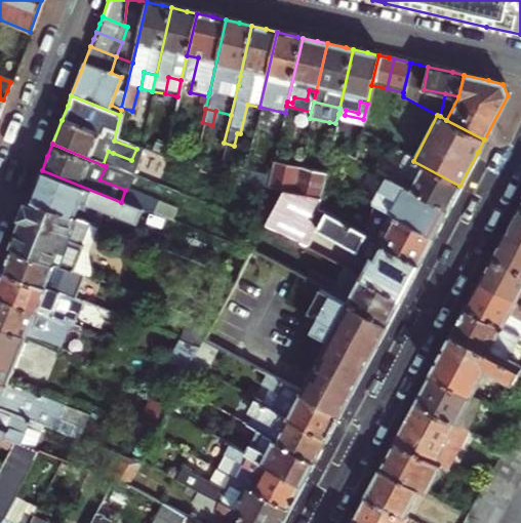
[(153,145),(151,155),(163,159),(165,150),(153,145)]
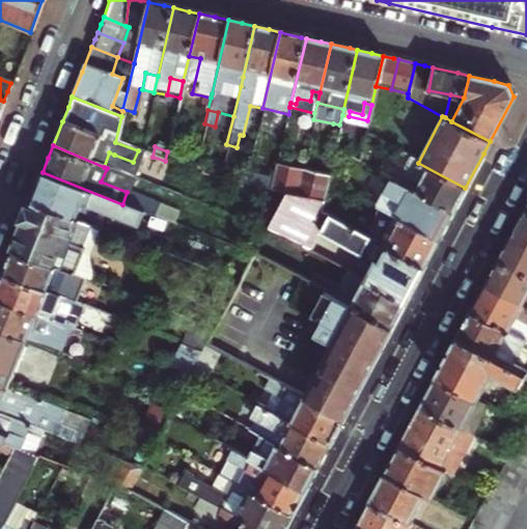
[(396,151),(390,165),(400,170),(408,157),(396,151)]
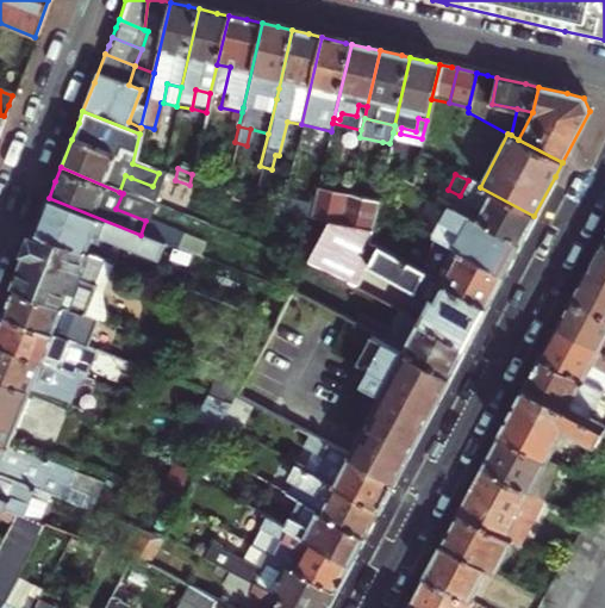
[(125,194),(131,178),(125,175),(119,192),(123,193),(125,194)]
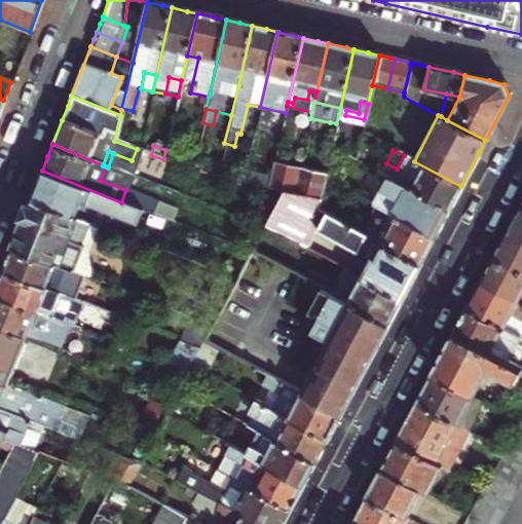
[(460,186),(414,161),(404,155),(397,169),(386,163),(379,160),(374,171),(385,177),(448,210),(456,195),(460,186)]
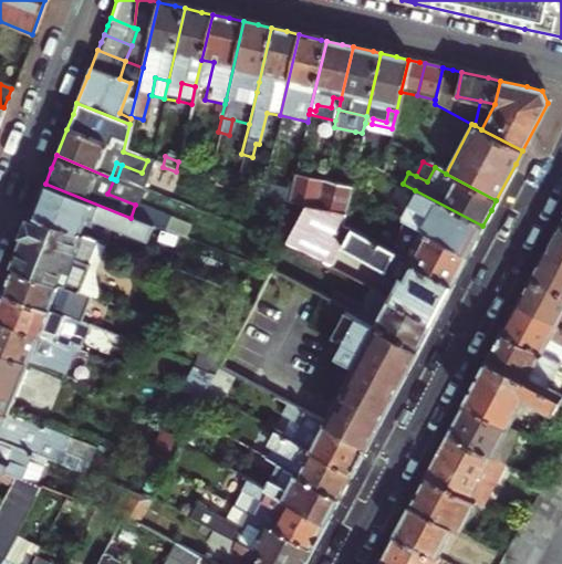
[(289,202),(305,206),(315,208),(322,180),(295,174),(290,195),(289,202)]
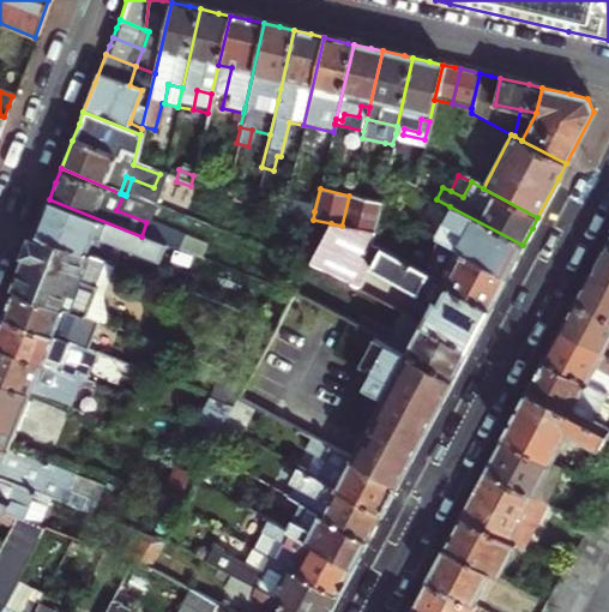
[(379,202),(349,196),(342,226),(372,233),(378,208),(379,202)]
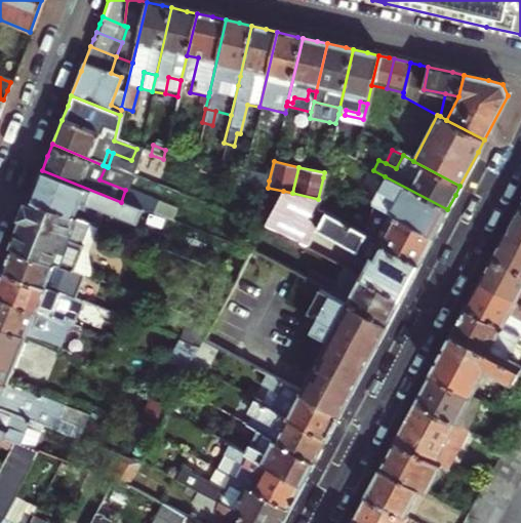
[(121,202),(42,170),(38,182),(31,198),(89,222),(94,209),(134,226),(134,224),(164,235),(169,223),(121,202)]
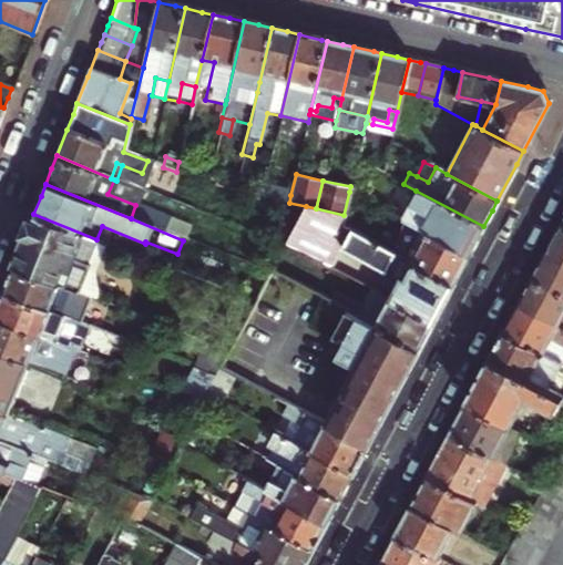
[(400,219),(419,229),(468,256),(479,235),(483,226),(416,191),(400,219)]
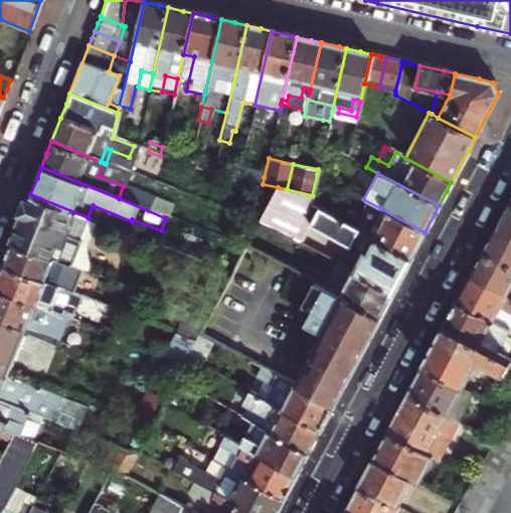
[(256,175),(254,182),(263,184),(264,177),(256,175)]
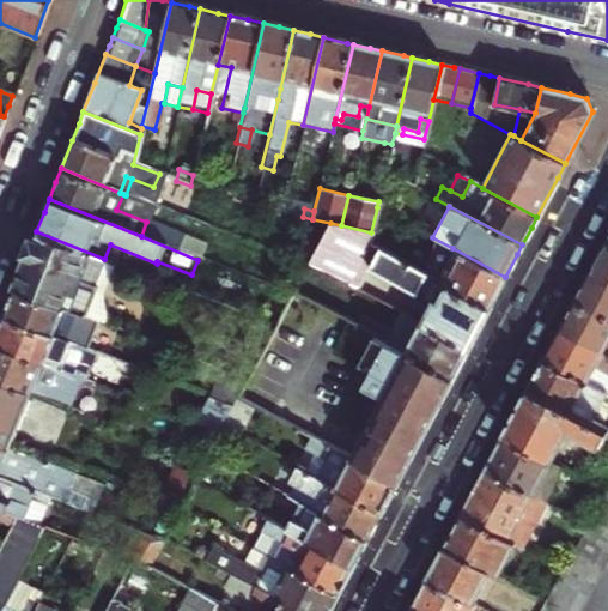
[(484,318),(488,309),(436,280),(369,244),(371,233),(341,225),(330,223),(308,264),(347,285),(347,286),(356,291),(366,271),(412,295),(408,303),(425,312),(419,325),(467,350),(484,318)]
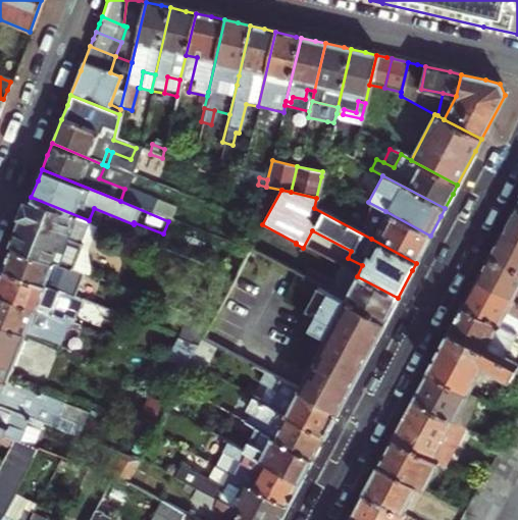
[(80,242),(89,220),(31,197),(28,205),(19,228),(12,245),(62,265),(73,269),(84,244),(80,242)]
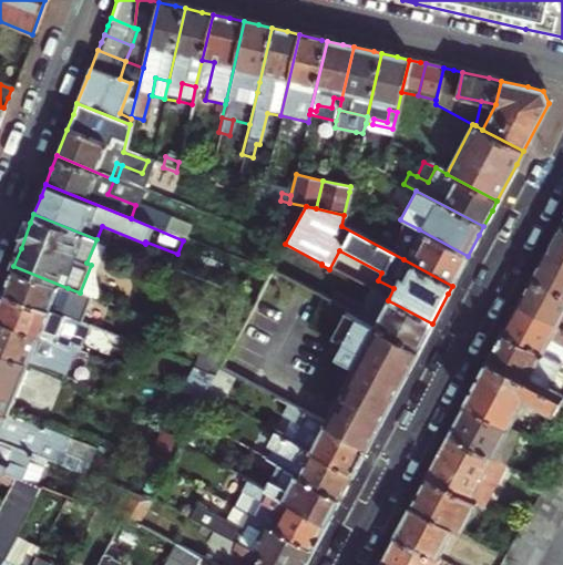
[(562,226),(561,225),(553,238),(546,252),(562,260),(562,226)]
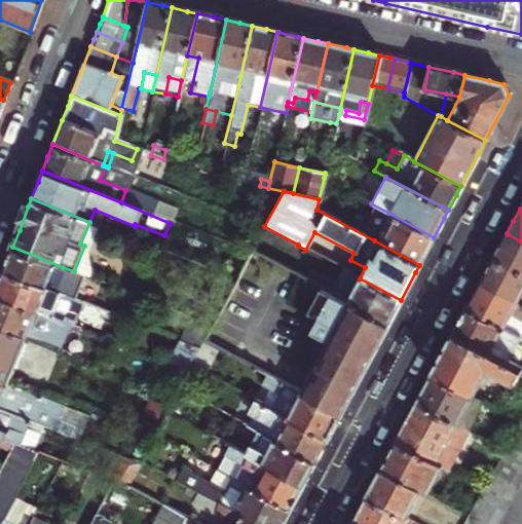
[(434,237),(388,213),(374,240),(419,265),(429,247),(434,237)]
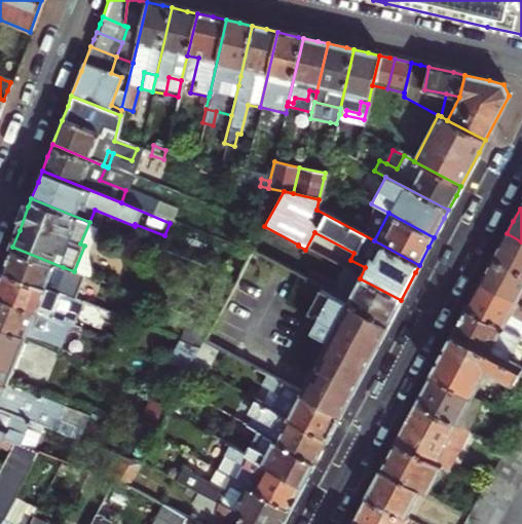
[(88,253),(98,225),(89,222),(80,244),(84,246),(74,271),(89,277),(88,253)]
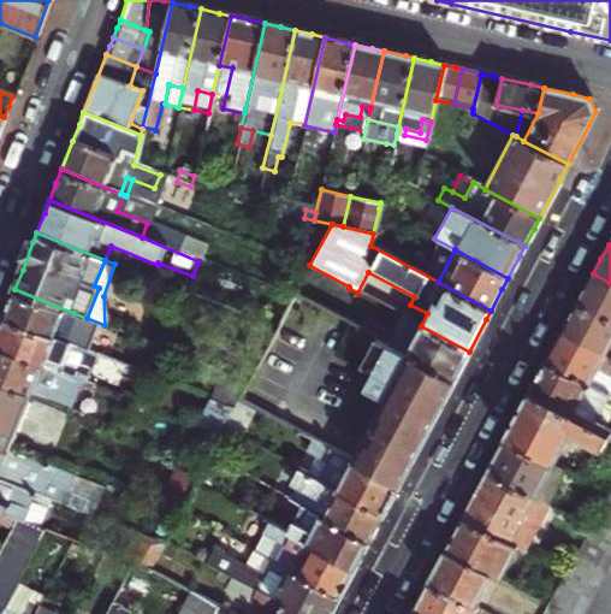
[(610,283),(593,273),(586,285),(577,303),(610,322),(610,283)]
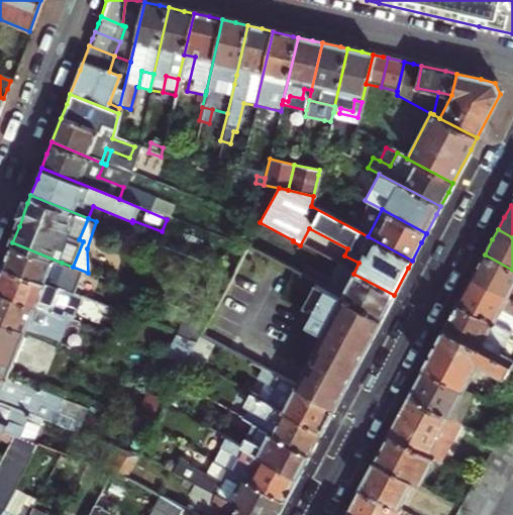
[(62,263),(12,242),(9,250),(3,267),(53,286),(62,263)]
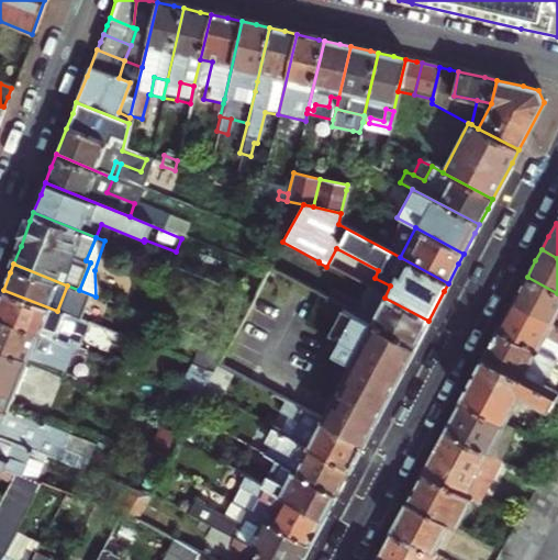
[(414,347),(323,299),(268,269),(215,365),(282,401),(363,444),(404,366),(414,347)]
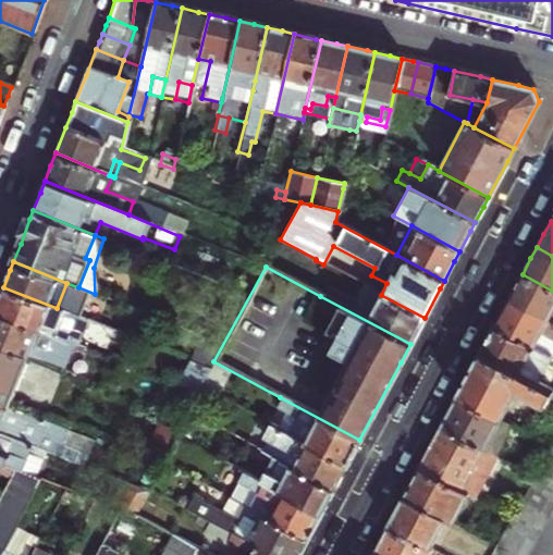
[(552,308),(551,308),(552,304),(552,291),(523,274),(516,286),(507,300),(552,324),(552,308)]
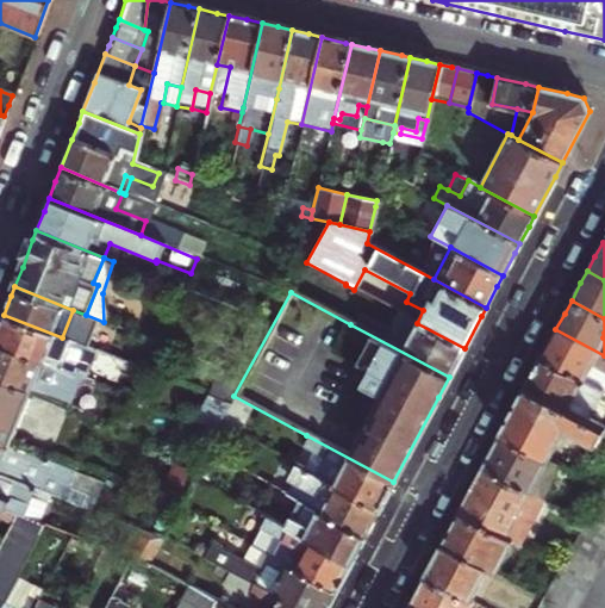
[(404,327),(407,318),(397,312),(392,321),(404,327)]
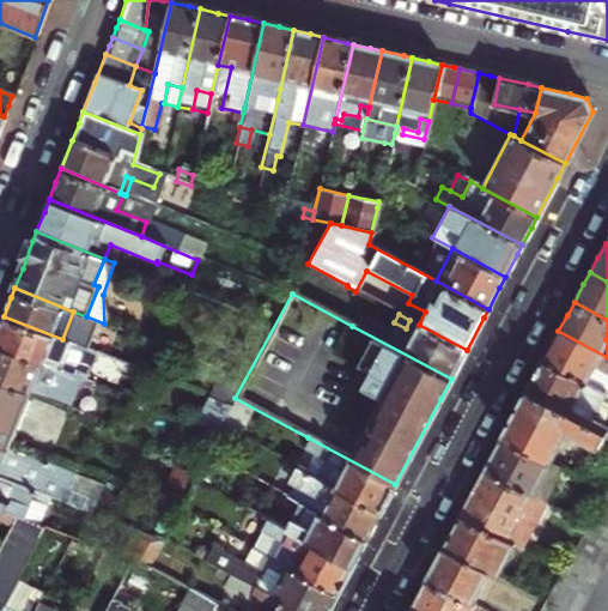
[(62,339),(4,316),(0,325),(0,346),(40,363),(43,355),(70,366),(77,345),(62,339)]
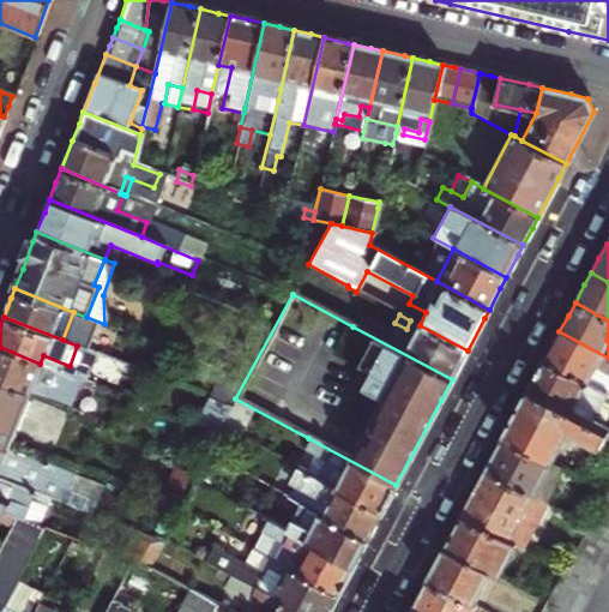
[(355,321),(353,327),(452,379),(460,363),(468,351),(420,325),(410,321),(406,329),(395,323),(387,337),(355,321)]
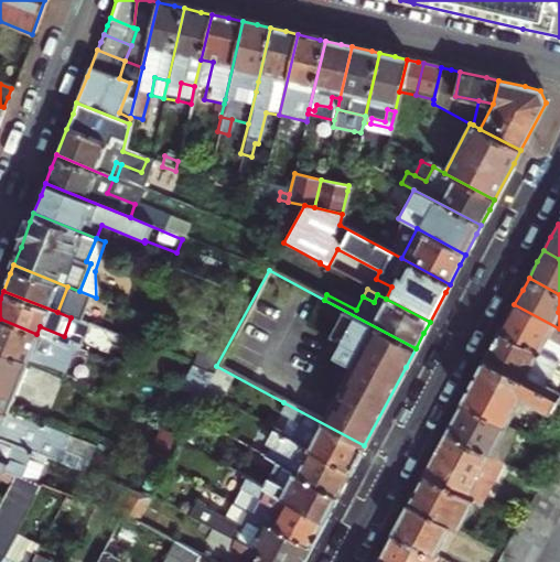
[(506,320),(499,333),(537,353),(545,338),(559,346),(559,328),(514,304),(506,320)]
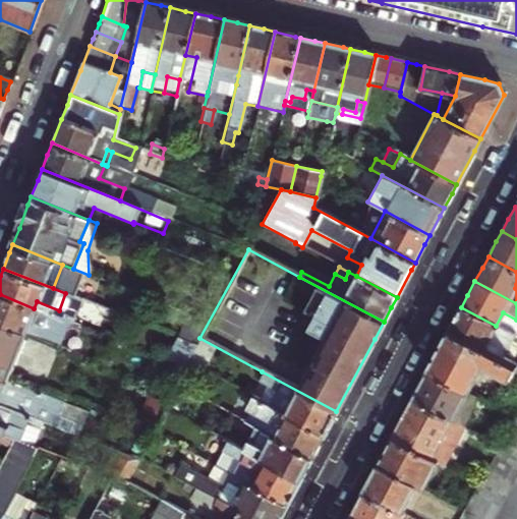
[(80,291),(77,298),(94,304),(100,306),(103,299),(80,291)]
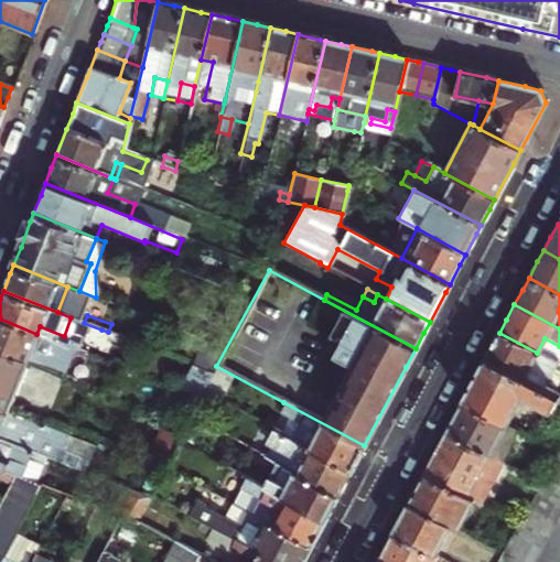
[(36,334),(0,319),(0,352),(32,365),(63,377),(75,382),(79,371),(64,365),(49,358),(55,342),(36,334)]
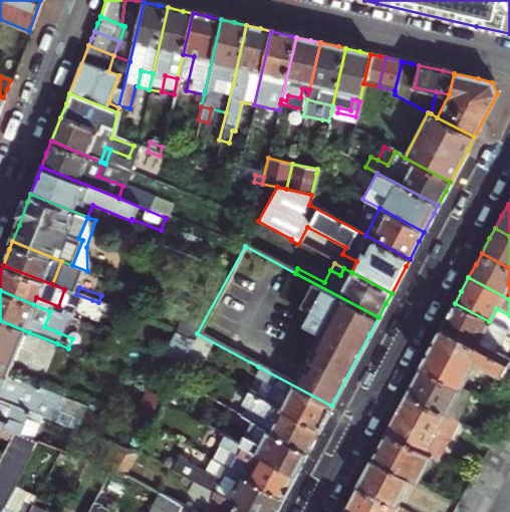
[(36,297),(33,304),(50,311),(55,313),(58,306),(36,297)]
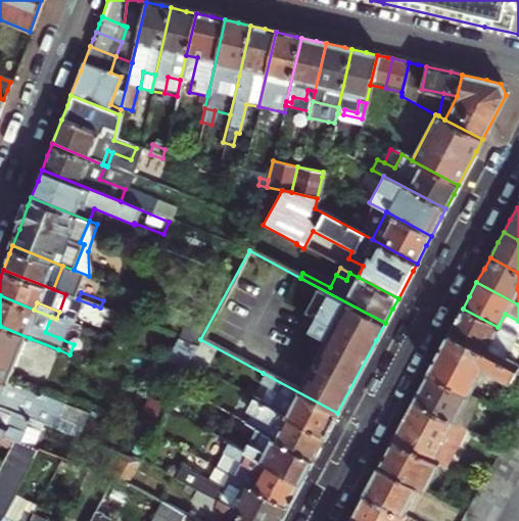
[(100,308),(94,305),(91,314),(96,316),(95,318),(114,326),(119,316),(100,308)]
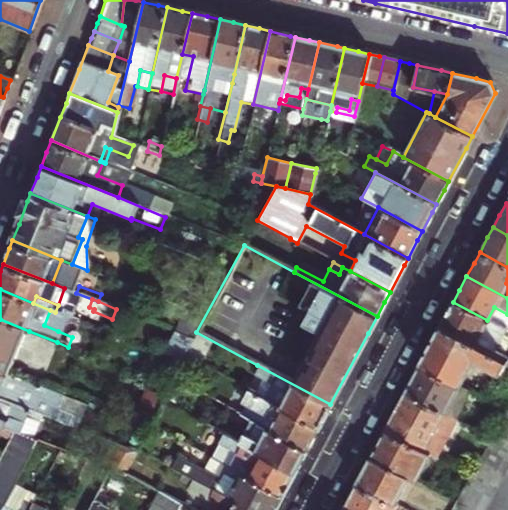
[(446,314),(440,326),(491,353),(504,328),(487,320),(453,302),(446,314)]
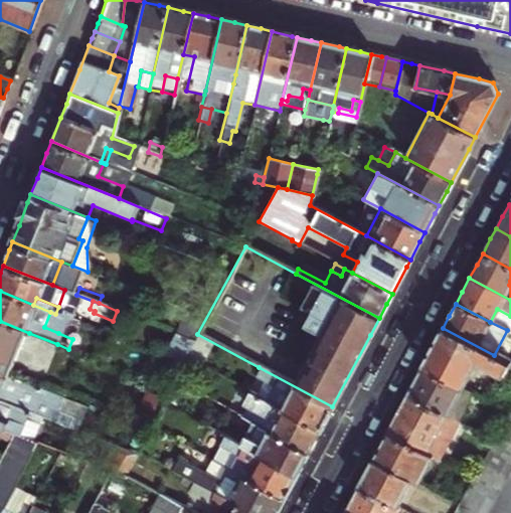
[(510,326),(510,316),(497,309),(490,322),(507,330),(508,331),(510,326)]
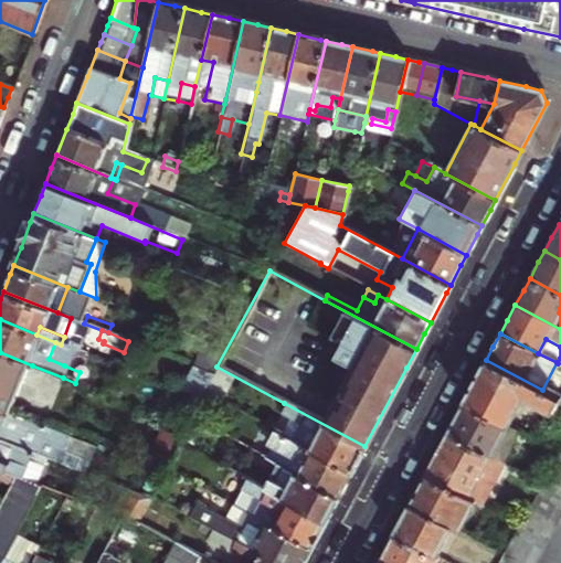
[(49,359),(64,365),(71,348),(61,344),(55,342),(49,359)]
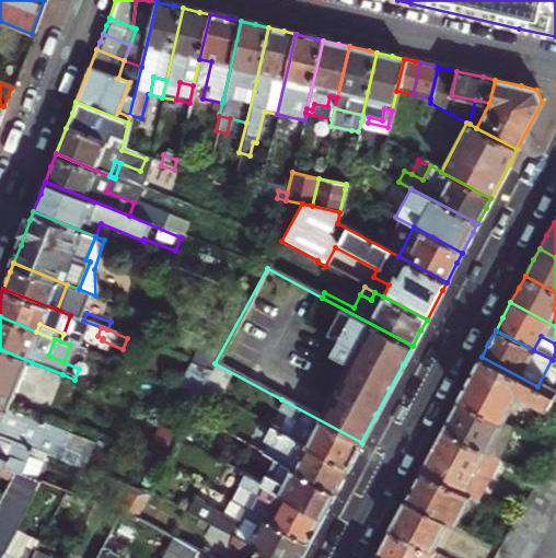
[(32,362),(0,349),(0,408),(26,419),(36,422),(42,426),(46,413),(26,405),(14,406),(9,404),(24,365),(30,368),(32,362)]
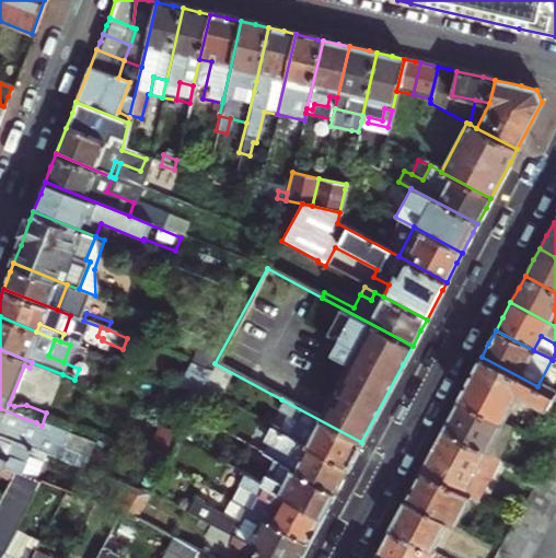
[(537,386),(482,357),(470,380),(459,399),(501,422),(517,393),(546,409),(554,395),(537,386)]
